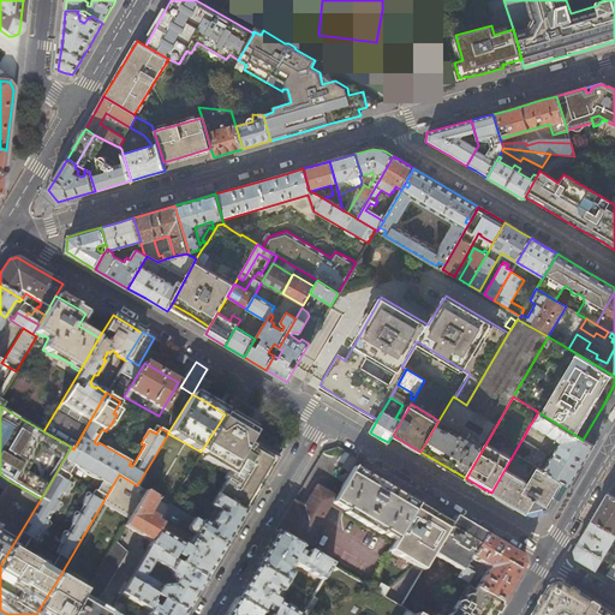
[(505,470),(491,493),(512,506),(524,513),(547,506),(554,494),(562,482),(569,485),(580,467),(593,446),(583,440),(538,412),(530,425),(560,442),(554,453),(550,452),(549,455),(550,457),(543,470),(539,467),(548,453),(523,439),(514,453),(533,465),(524,481),(505,470)]
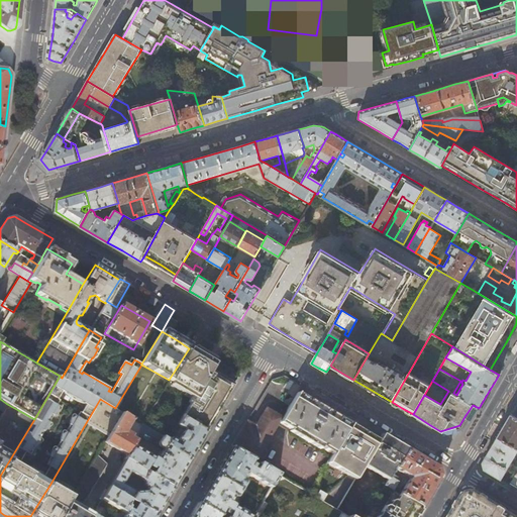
[(234,381),(236,377),(221,368),(202,355),(189,348),(169,380),(194,395),(181,417),(204,431),(213,417),(223,399),(234,381)]
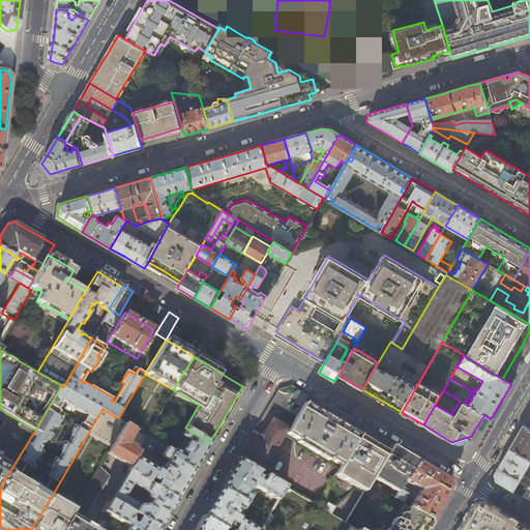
[(307,395),(300,391),(290,411),(296,415),(303,403),(307,395)]
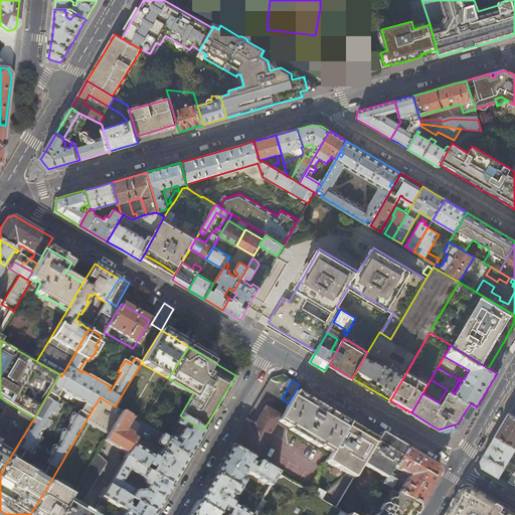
[(324,408),(295,391),(288,403),(281,416),(278,421),(289,427),(288,430),(318,448),(319,446),(330,453),(349,422),(324,408)]
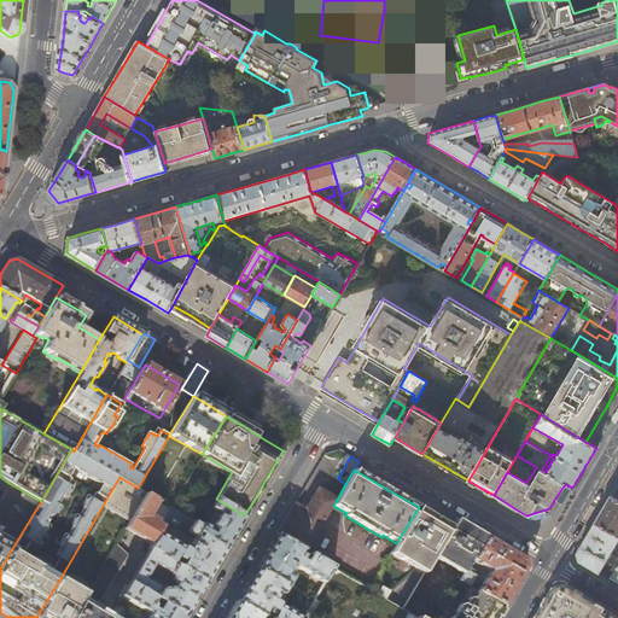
[(130,519),(146,493),(138,488),(120,477),(104,503),(130,519)]
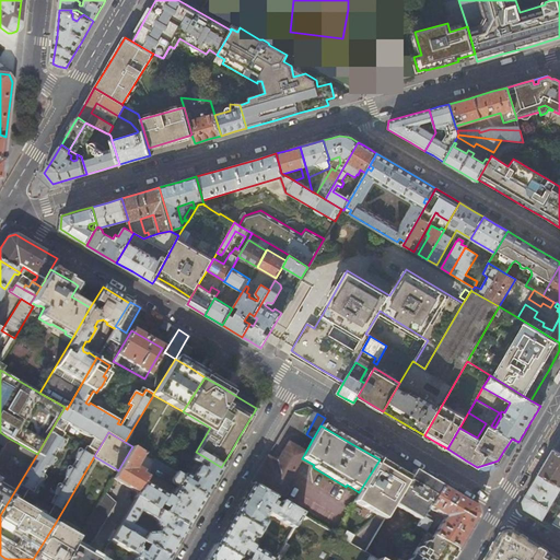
[(0,515),(37,454),(8,438),(3,445),(0,450),(0,515)]
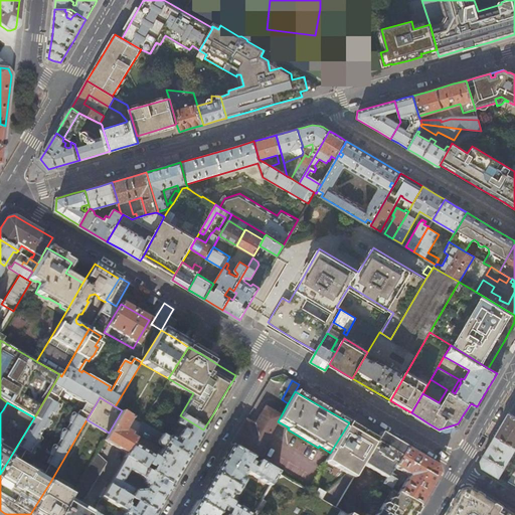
[(245,420),(230,446),(254,460),(278,421),(281,416),(266,407),(254,425),(245,420)]
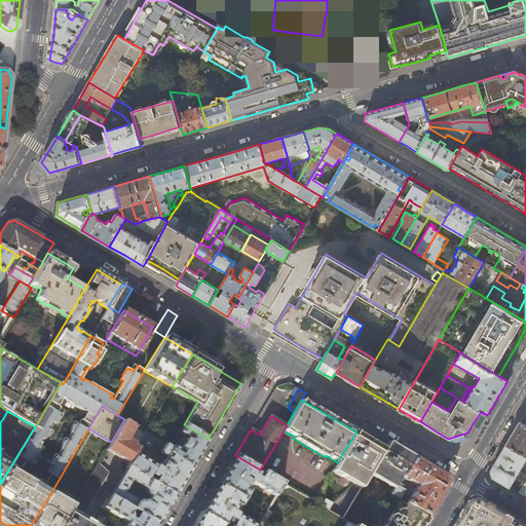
[(129,462),(135,452),(138,448),(132,444),(133,442),(125,438),(133,425),(124,419),(111,442),(107,449),(129,462)]
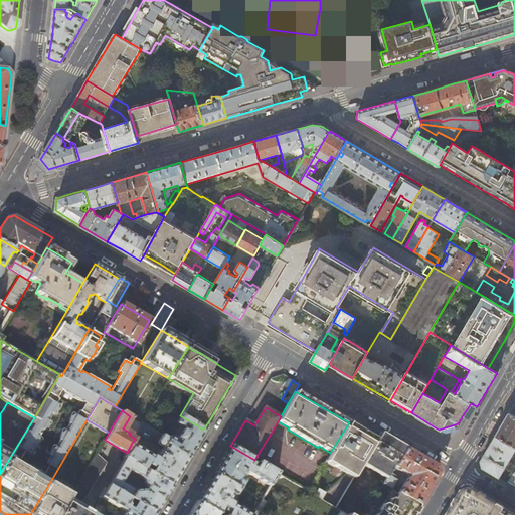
[(514,448),(514,416),(508,413),(492,441),(481,461),(482,467),(489,472),(499,477),(514,448)]
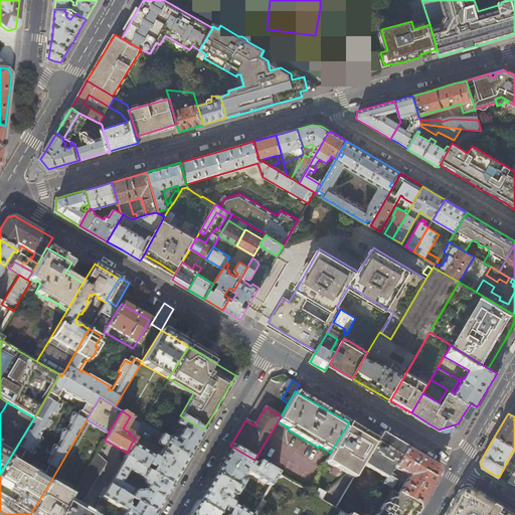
[(204,430),(203,430),(180,415),(174,425),(176,426),(177,423),(183,426),(181,430),(181,428),(180,430),(179,430),(176,436),(176,437),(176,438),(175,440),(168,436),(167,438),(164,443),(188,458),(196,444),(204,430)]
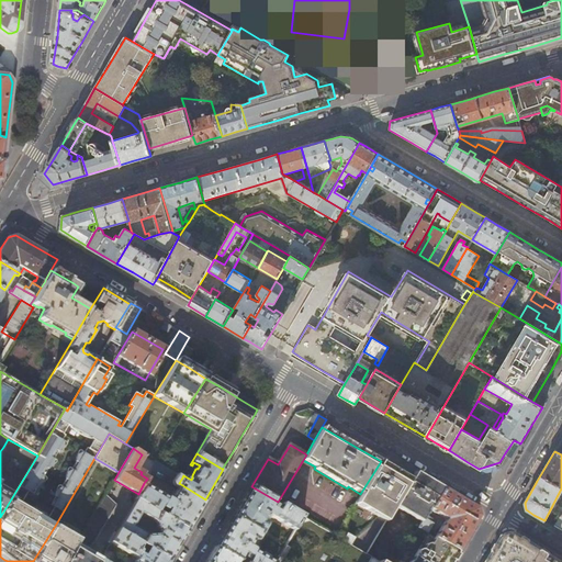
[(393,469),(381,461),(360,494),(355,504),(384,521),(394,506),(411,479),(393,469)]
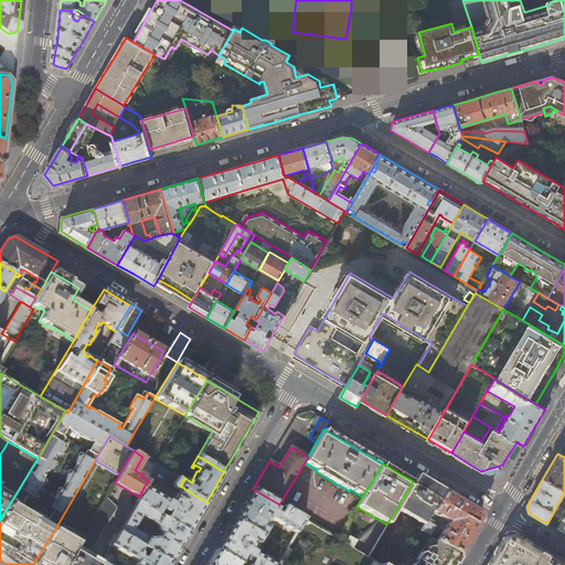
[(196,518),(206,502),(180,486),(183,480),(157,465),(151,476),(171,488),(172,488),(173,487),(178,489),(170,502),(145,486),(139,497),(136,502),(157,514),(158,513),(159,513),(161,509),(160,508),(161,507),(168,510),(163,518),(188,533),(196,518)]
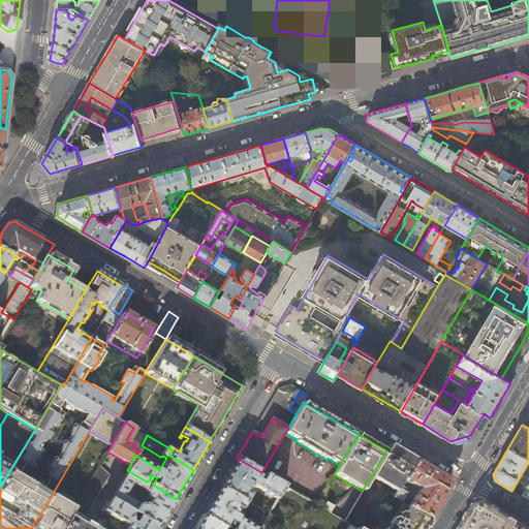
[(391,444),(386,450),(371,476),(397,491),(400,486),(403,479),(416,460),(402,452),(391,444)]
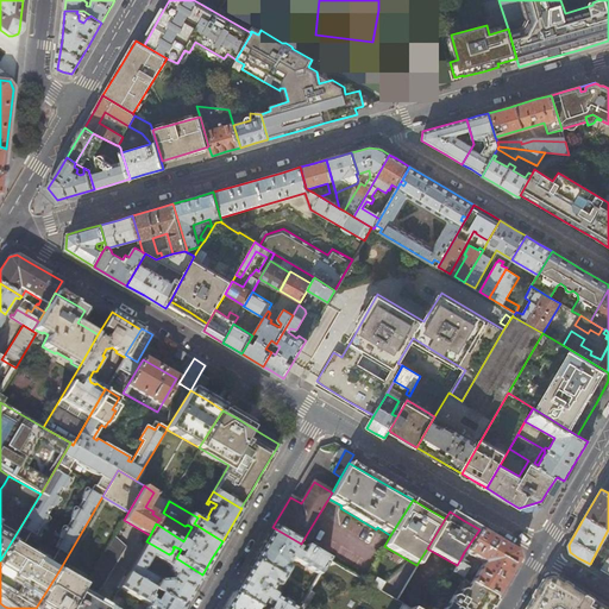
[(263,542),(252,559),(282,577),(290,564),(287,562),(289,558),(293,560),(295,560),(318,575),(326,559),(308,548),(303,556),(300,553),(302,550),(299,547),(301,544),(272,527),(263,542)]
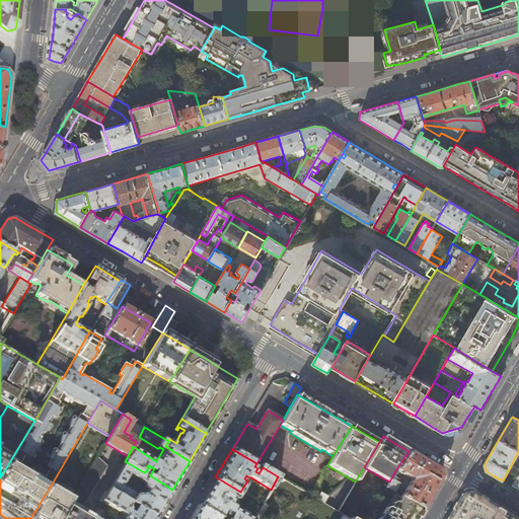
[(440,469),(409,451),(395,470),(410,477),(411,482),(400,497),(423,509),(432,493),(441,476),(440,469)]
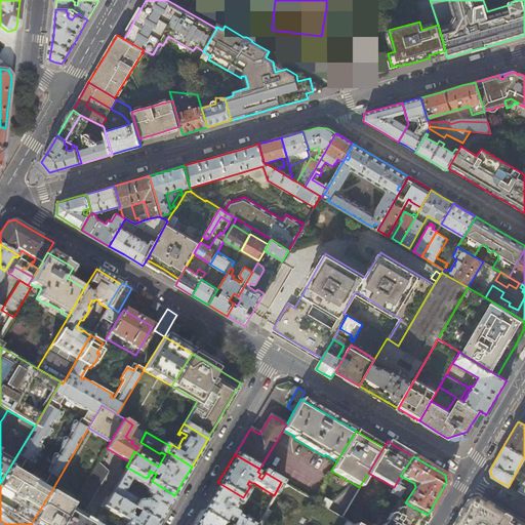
[(91,524),(93,523),(79,515),(88,505),(108,470),(98,461),(77,498),(62,524),(91,524)]
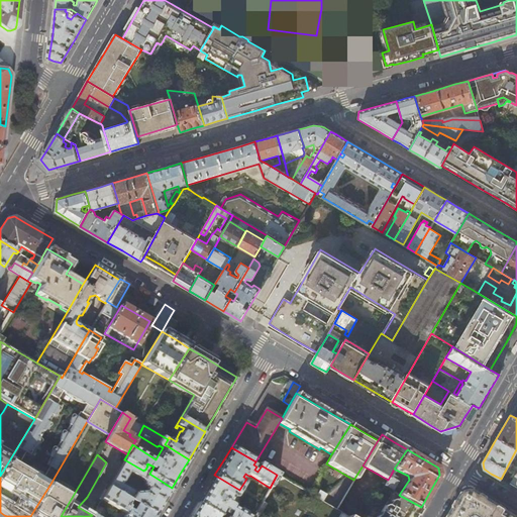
[(143,471),(124,459),(108,487),(156,515),(164,502),(172,488),(149,474),(143,471)]
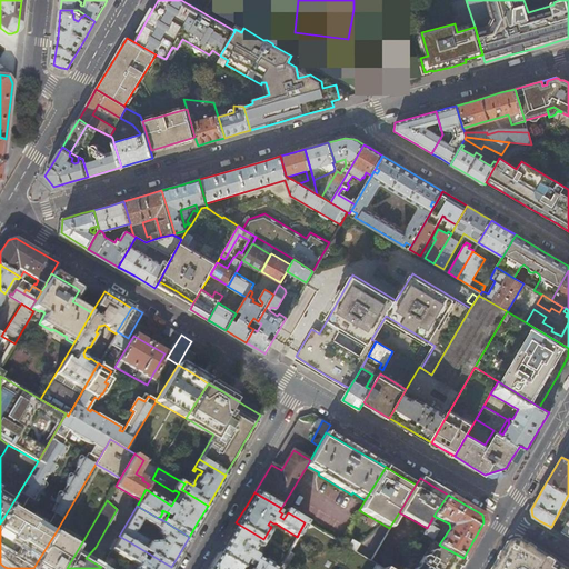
[(252,568),(276,568),(258,558),(257,555),(251,552),(253,548),(259,551),(266,540),(263,539),(236,522),(227,538),(218,553),(241,568),(246,561),(248,562),(247,566),(250,568),(252,565),(255,566),(252,568)]
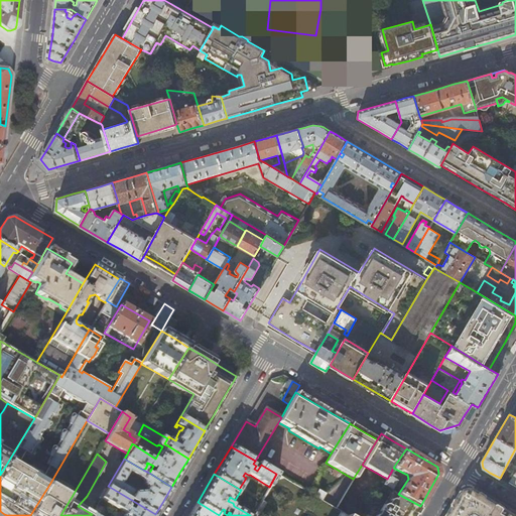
[(349,515),(321,500),(325,495),(317,490),(316,491),(310,487),(307,492),(276,474),(269,487),(251,515),(349,515)]
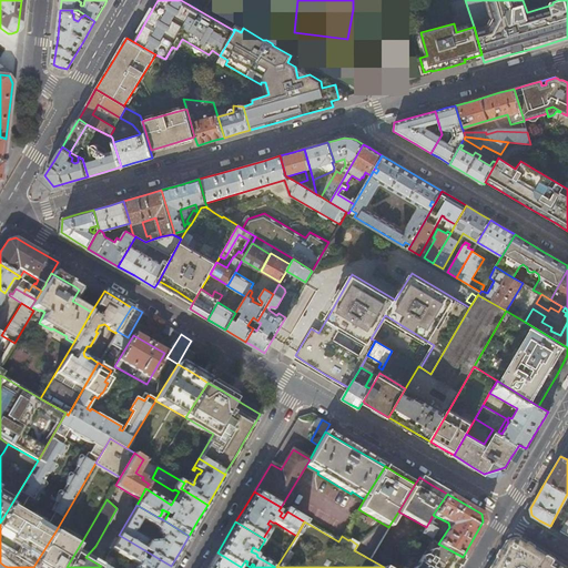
[(429,521),(426,527),(422,534),(432,538),(438,527),(429,521)]
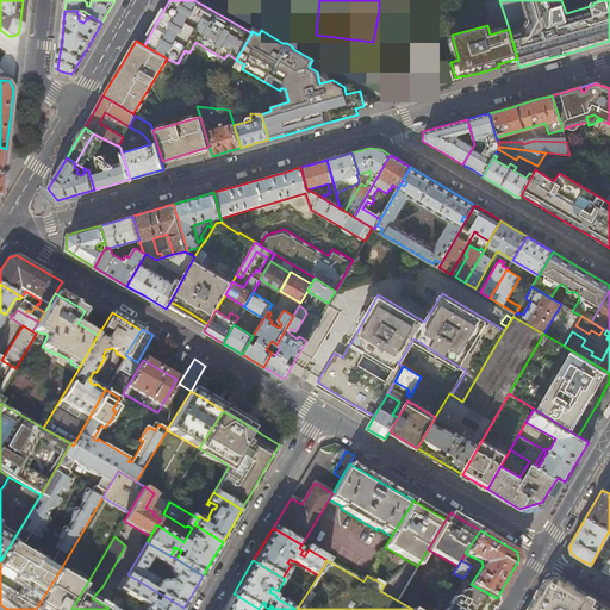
[(72,609),(89,579),(69,568),(66,574),(60,571),(36,609),(72,609)]
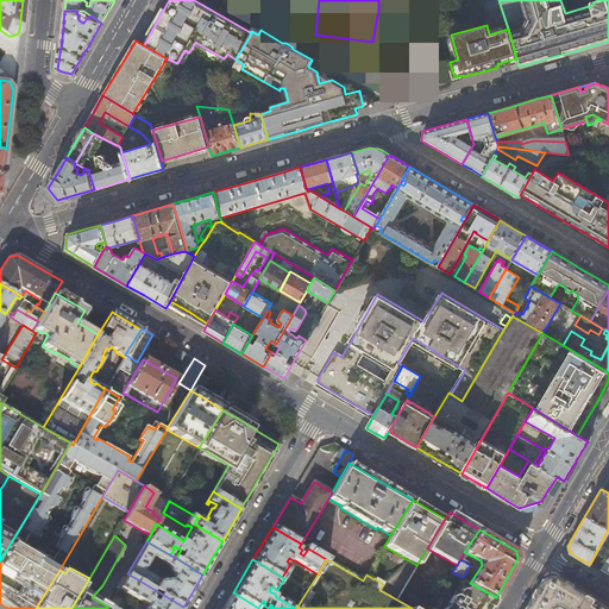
[(181,608),(183,607),(127,573),(119,588),(148,606),(145,608),(181,608)]
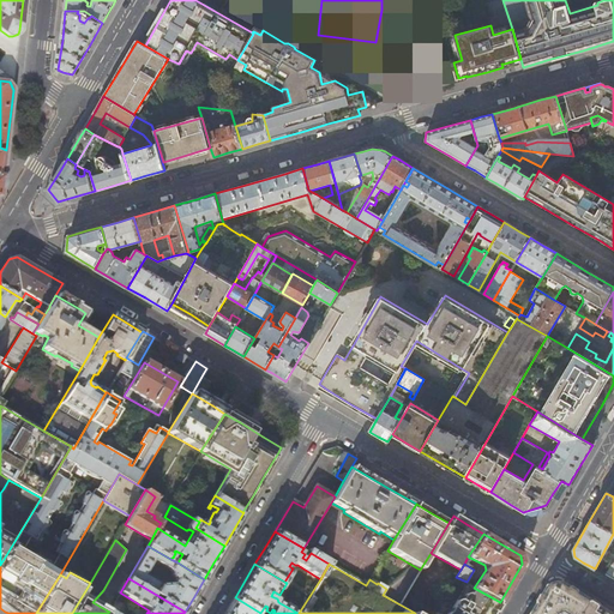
[(611,613),(587,599),(564,585),(549,589),(545,596),(534,613),(611,613)]
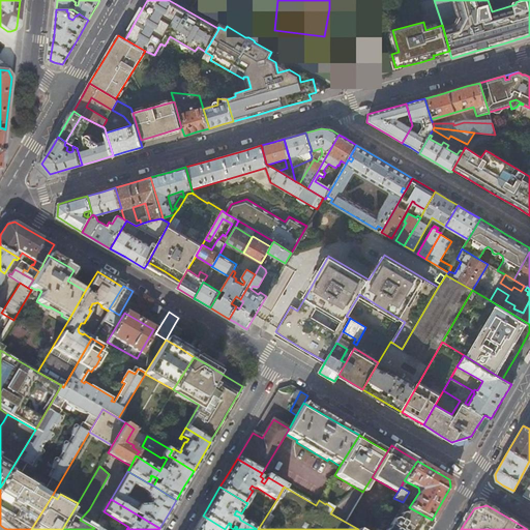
[(430,523),(432,520),(409,507),(405,514),(403,513),(400,514),(396,519),(394,519),(392,521),(386,529),(424,529),(425,529),(430,523)]
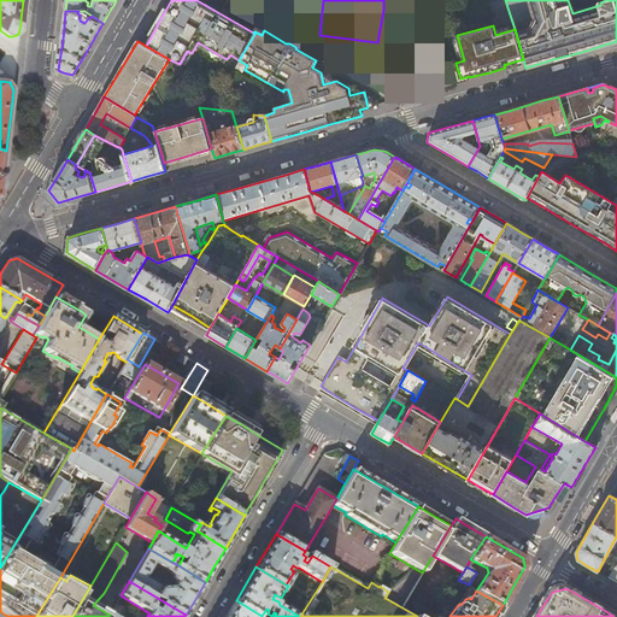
[(227,616),(225,616),(260,616),(262,616),(236,600),(227,616)]
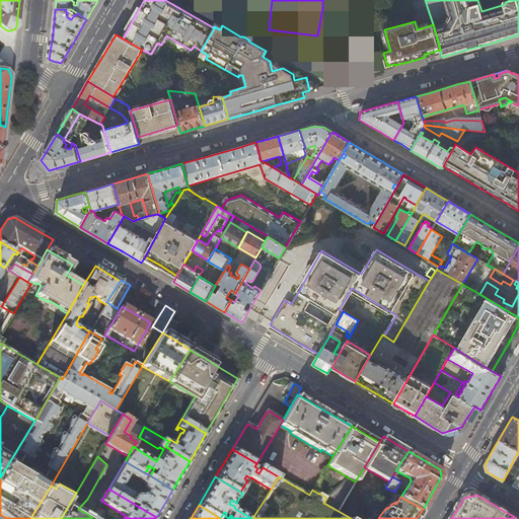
[(92,517),(94,518),(97,518),(102,511),(97,508),(92,517)]
